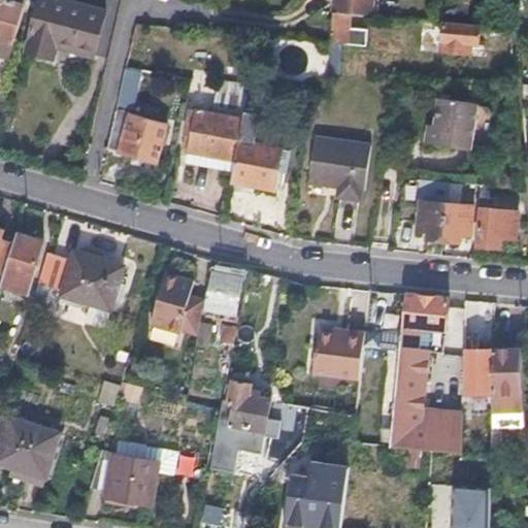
[(0,0),(0,37),(17,42),(27,0),(0,0)]
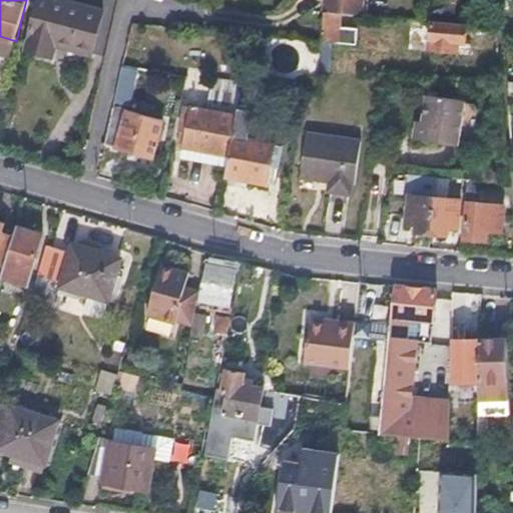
[(103,10),(65,0),(41,0),(27,50),(53,58),(56,48),(92,57),(103,10)]
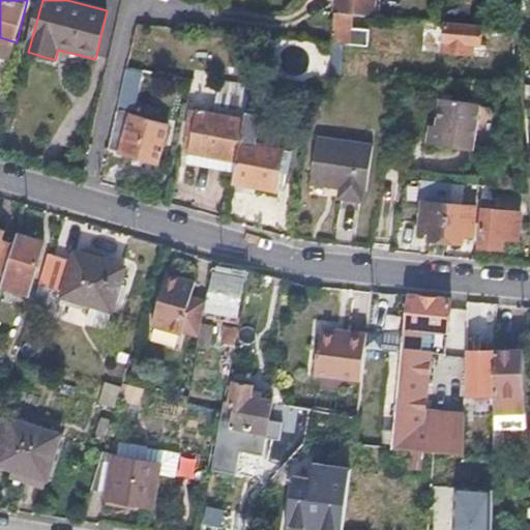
[(334,0),(334,13),(353,15),(374,17),(375,0),(334,0)]
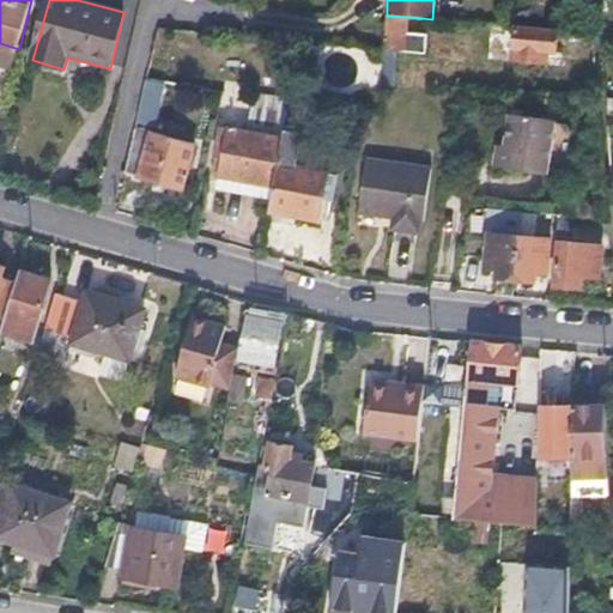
[(547,0),(517,0),(516,14),(547,16),(547,0)]
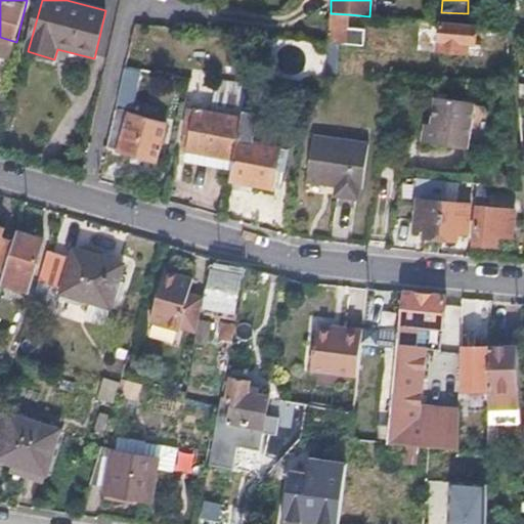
[(348,36),(349,14),(331,13),(330,35),(348,36)]
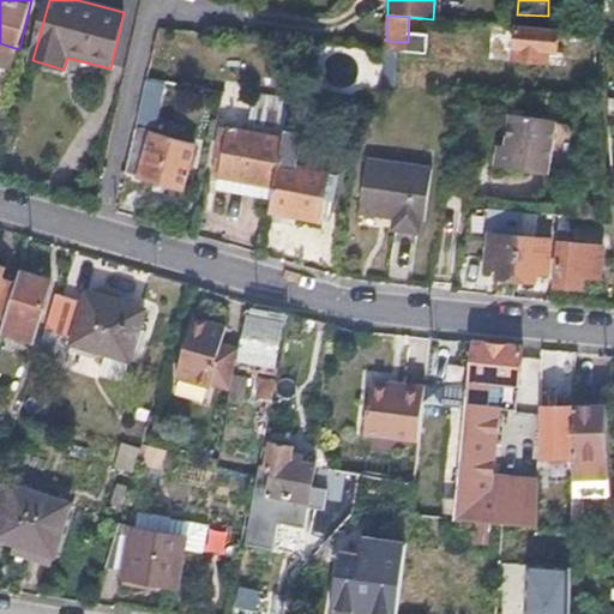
[(518,26),(515,61),(548,65),(549,54),(559,54),(560,30),(518,26)]
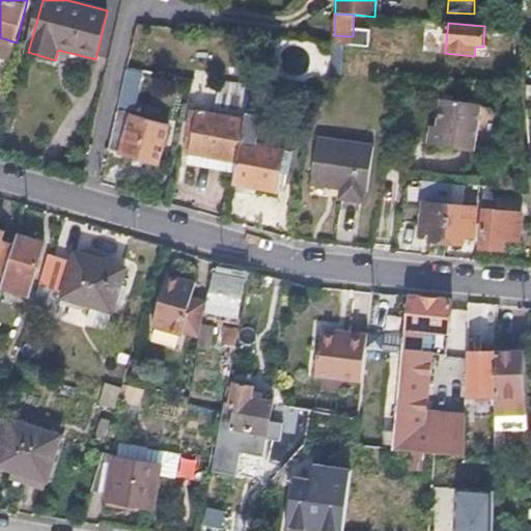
[(139,70),(155,73),(158,58),(132,52),(129,67),(139,70)]
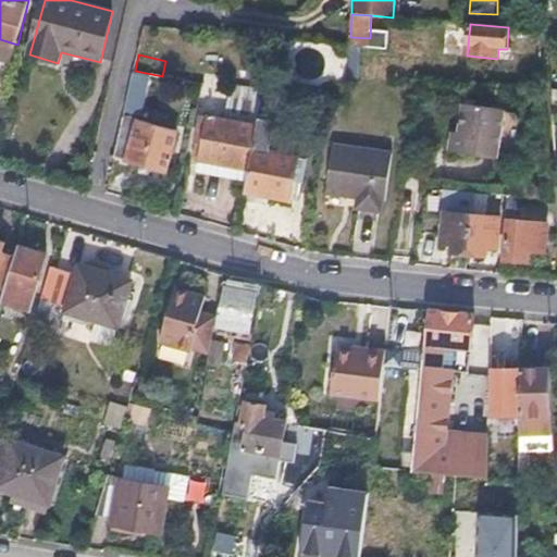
[(157,97),(162,76),(146,73),(140,94),(157,97)]
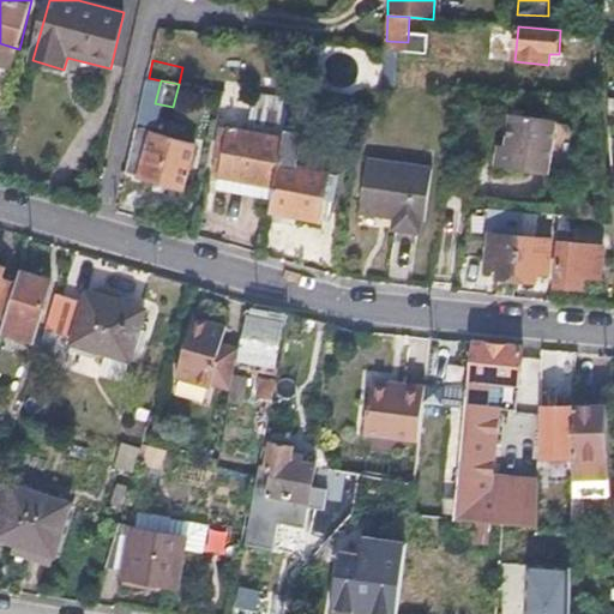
[(276,187),(288,127),(294,97),(259,91),(251,131),(223,127),(218,150),(226,151),(221,176),(276,187)]
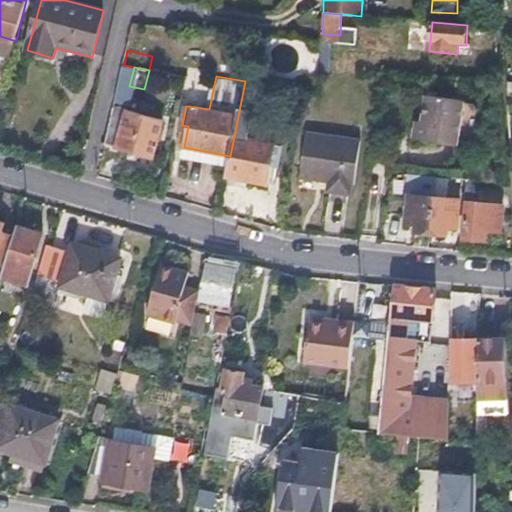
[(126,89),(118,87),(115,103),(122,104),(126,89)]
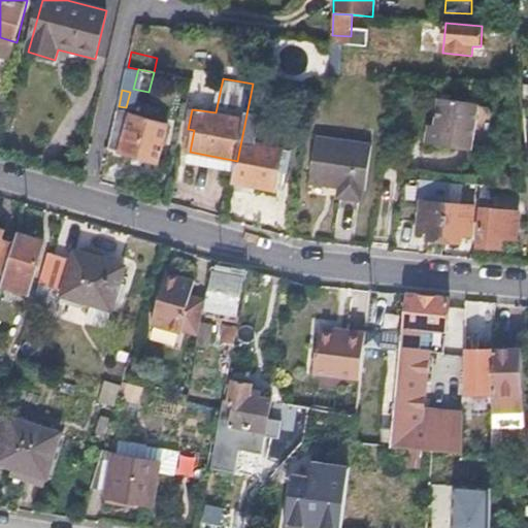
[(476,105),(438,99),(432,145),(469,152),(476,105)]
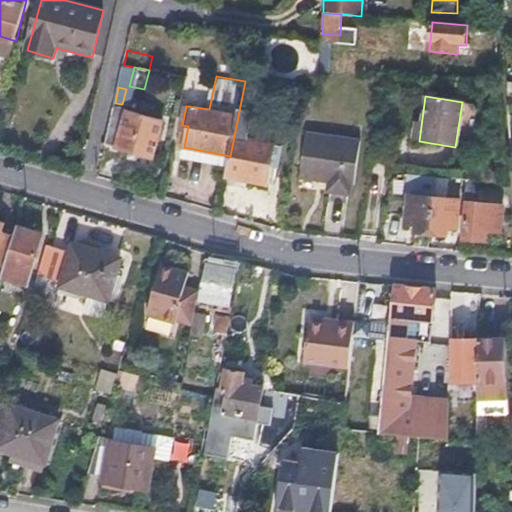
[(261,110),(240,106),(230,156),(227,175),(267,182),(274,143),(255,140),(261,110)]
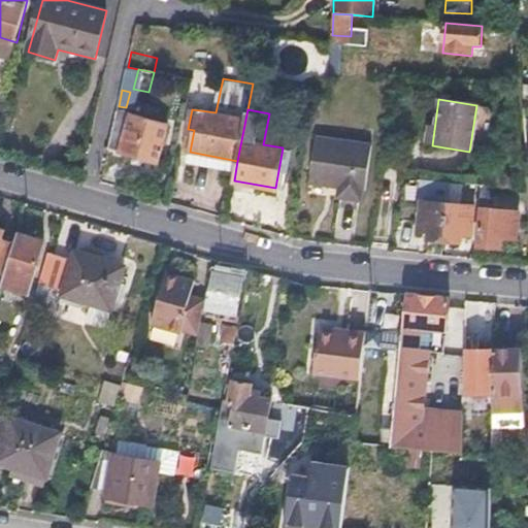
[(118,111),(108,150),(158,162),(167,126),(118,111)]
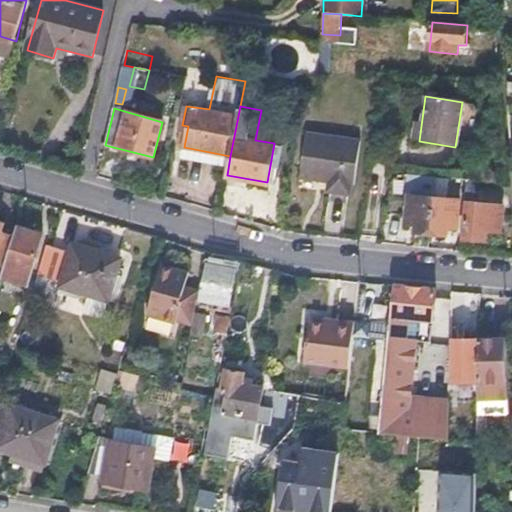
[(306,133),(300,176),(328,180),(327,191),(351,194),(352,184),(355,185),(361,141),(306,133)]
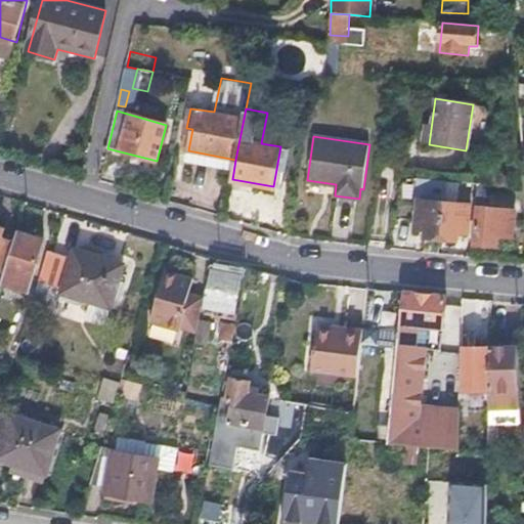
[(444,193),(445,181),(415,179),(412,200),(418,201),(443,204),(444,193)]
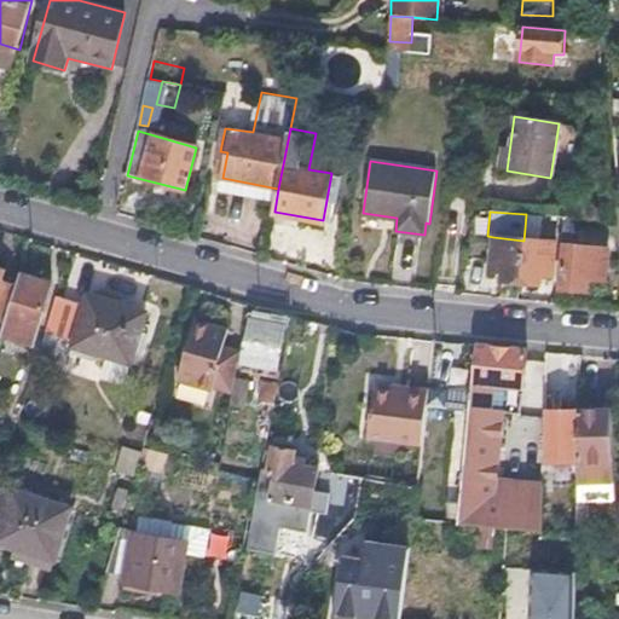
[(562,219),(526,214),(525,229),(561,233),(562,219)]
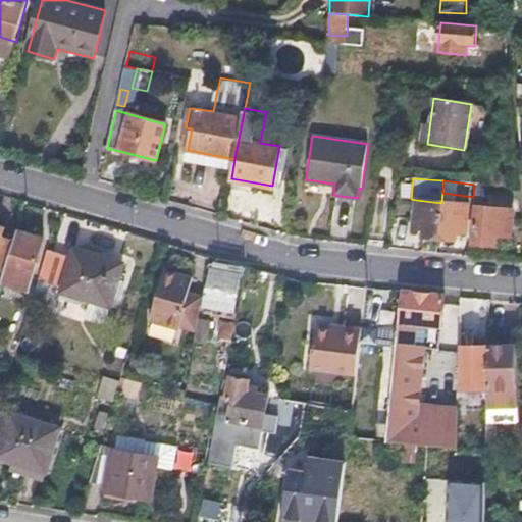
[(437,239),(441,203),(416,200),(413,229),(421,230),(421,237),(423,240),(432,241),(434,239),(437,239)]
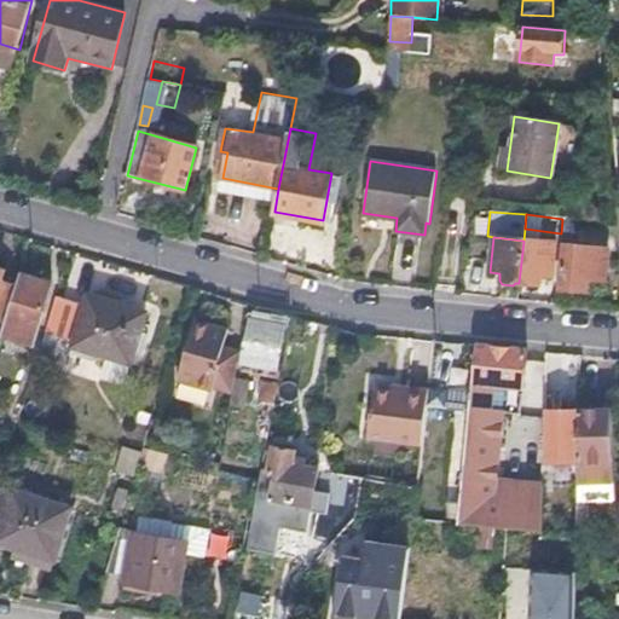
[(519,283),(524,284),(525,287),(533,288),(536,287),(539,287),(542,277),(551,278),(555,244),(524,241),(519,283)]
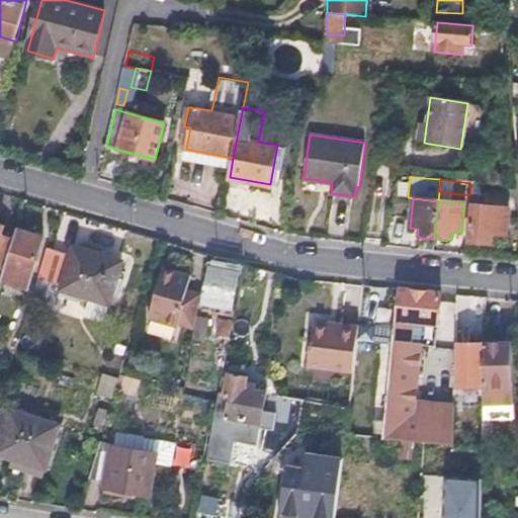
[(508,209),(471,205),(469,243),(490,245),(490,234),(506,235),(508,209)]
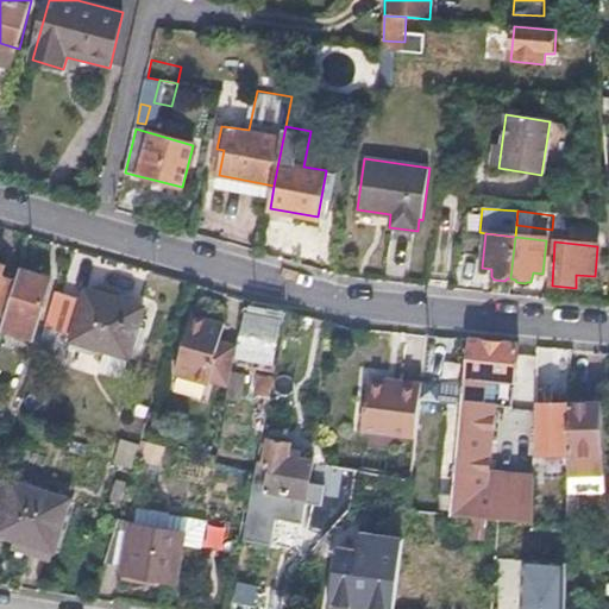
[(0,309),(2,312),(12,281),(1,277),(5,267),(0,264),(0,309)]
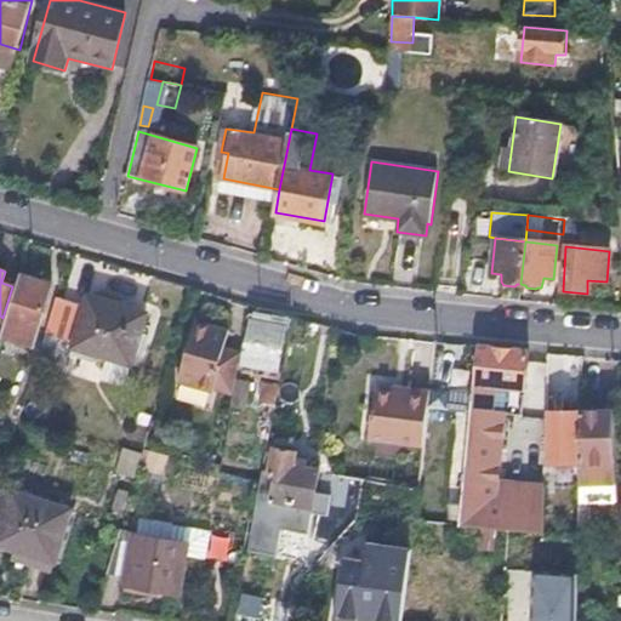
[(7,319),(3,335),(32,343),(50,285),(21,277),(17,289),(7,319)]
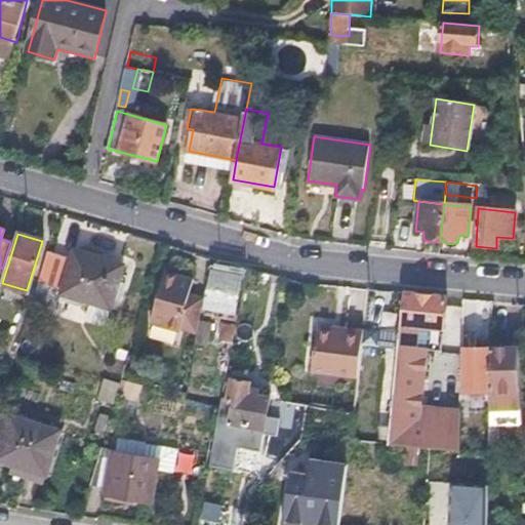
[(14,244),(10,242),(2,269),(6,270),(14,244)]
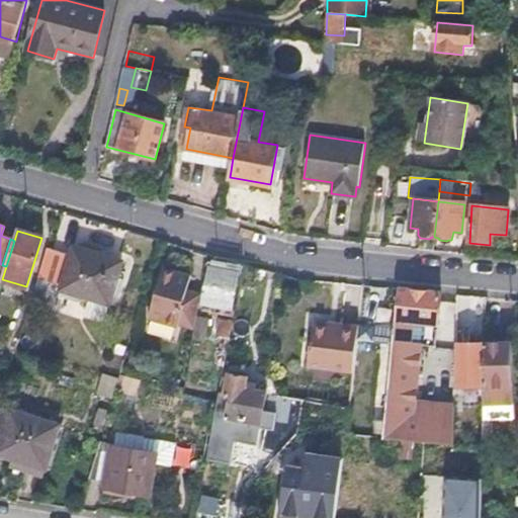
[(48,248),(39,276),(62,282),(60,288),(108,303),(121,261),(72,247),(70,254),(48,248)]
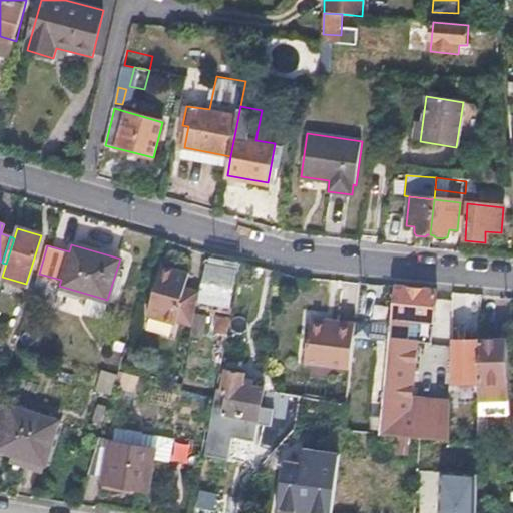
[(190,273),(162,265),(147,315),(178,324),(184,302),(182,302),(186,287),(190,273)]
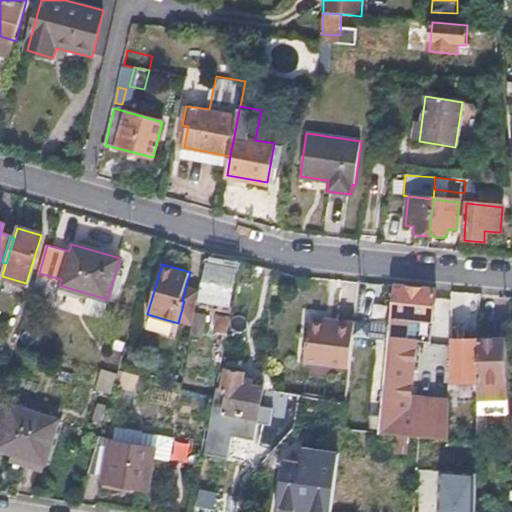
[(237,283),(240,268),(223,266),(210,264),(204,298),(229,303),(233,283),(237,283)]
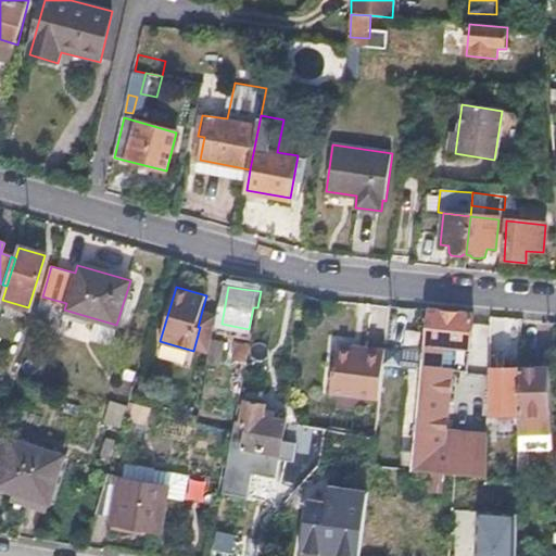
[(217,315),(202,311),(198,327),(200,327),(193,351),(211,356),(217,315)]
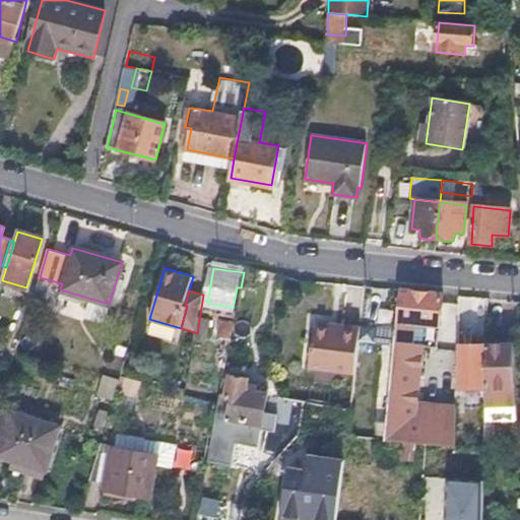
[(455,447),(456,418),(417,415),(418,401),(423,353),(415,352),(415,346),(424,346),(426,326),(440,327),(443,296),(436,295),(400,291),(385,442),(394,442),(409,443),(455,447)]
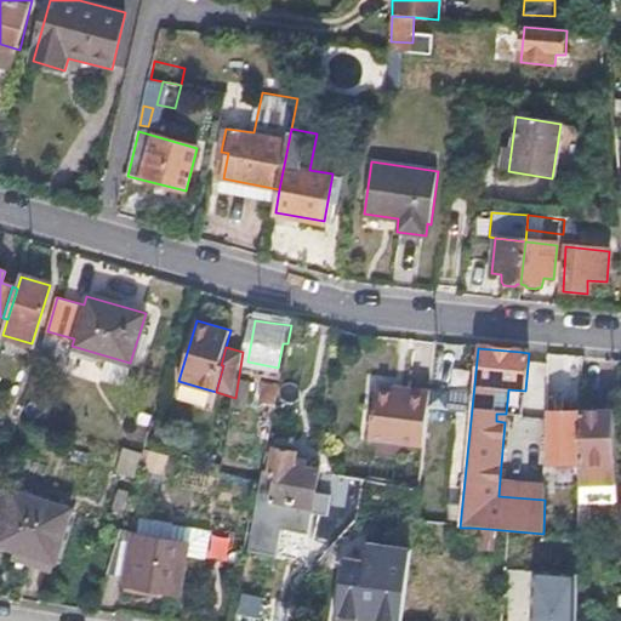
[(565,357),(548,355),(548,388),(564,388),(565,357)]
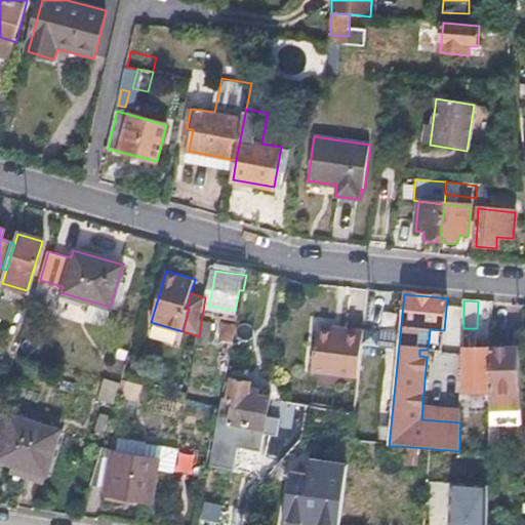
[(221,339),(234,341),(237,325),(225,323),(221,339)]
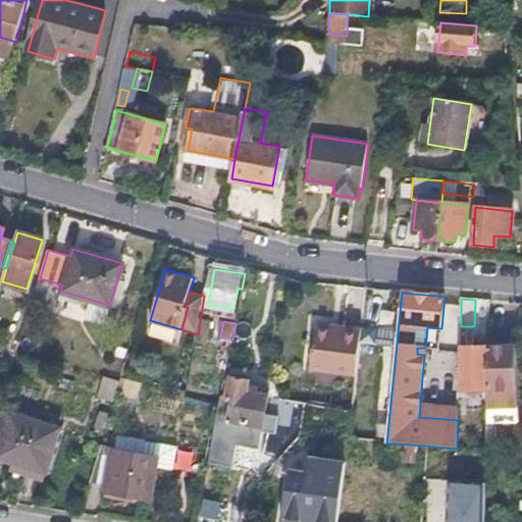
[(357,377),(363,328),(345,327),(344,334),(314,331),(308,372),(357,377)]
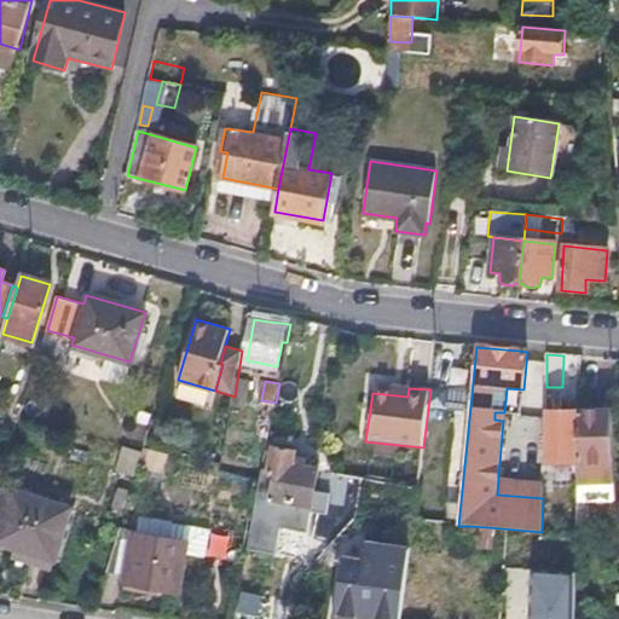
[(612,411),(579,412),(577,463),(578,480),(614,480),(612,411)]
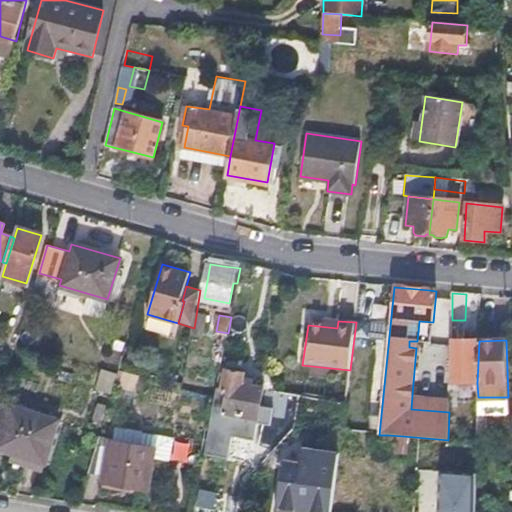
[(450,382),(477,383),(479,341),(452,341),(450,382)]
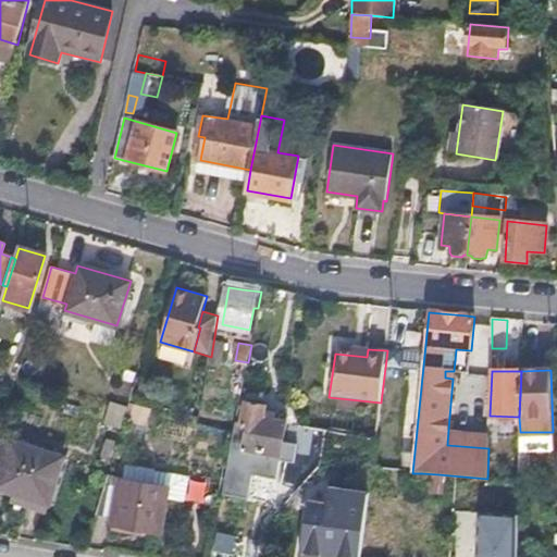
[(132,393),(130,399),(156,406),(162,384),(139,378),(135,394),(132,393)]
